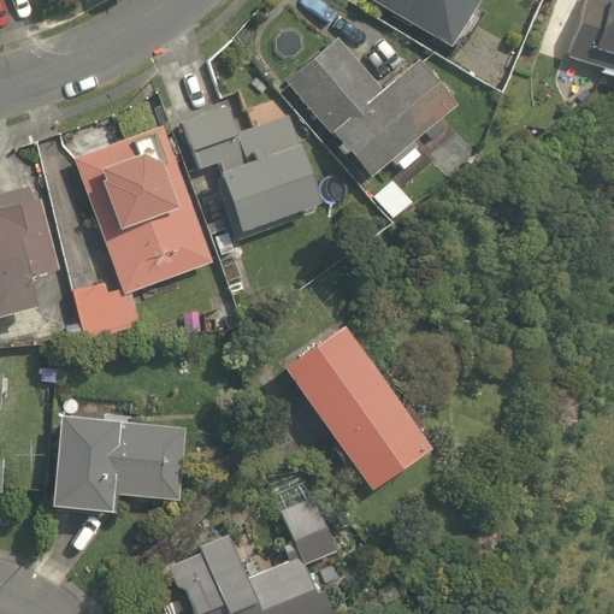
[(371,0),(449,47),(478,0),(371,0)]
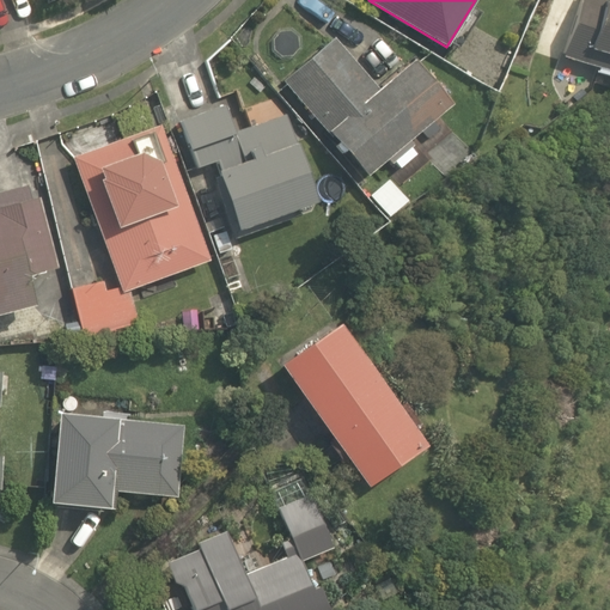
[(580,0),(562,56),(598,67),(597,72),(609,75),(609,0),(580,0)]
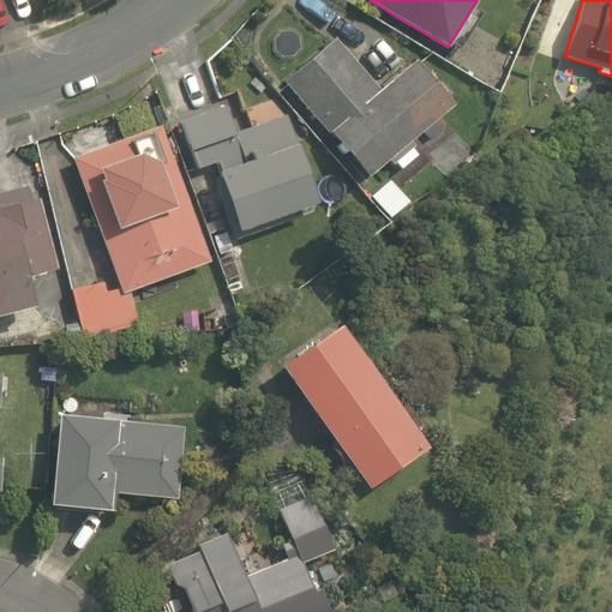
[(379,89),(335,37),(285,81),(367,177),(389,157),(394,163),(417,144),(412,138),(450,105),(412,60),(379,89)]
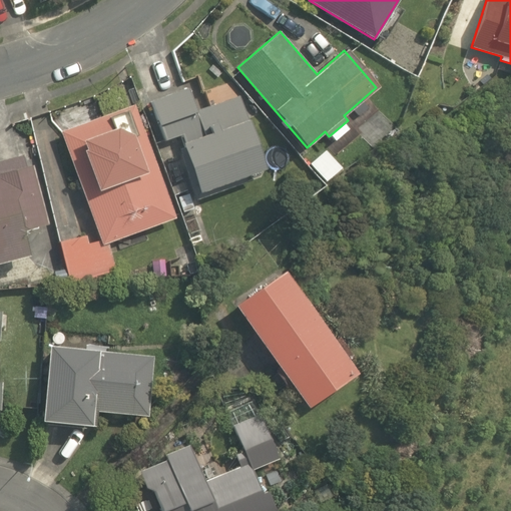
[(183,136),(200,194),(267,174),(243,96),(197,110),(191,88),(153,100),(165,141),(183,136)]
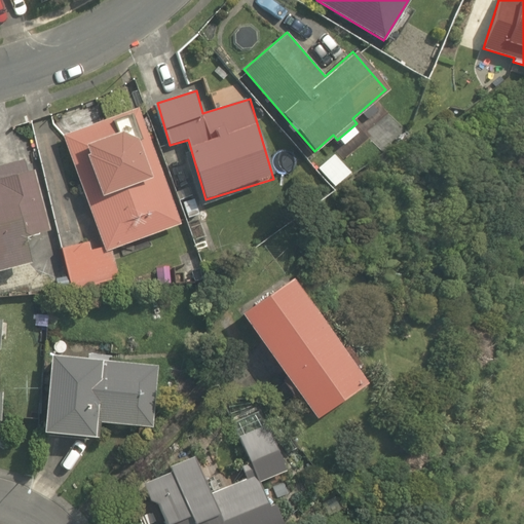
[(138,107),(63,134),(100,238),(95,239),(61,246),(72,289),(97,284),(99,288),(114,285),(113,278),(119,275),(112,249),(180,222),(138,107)]
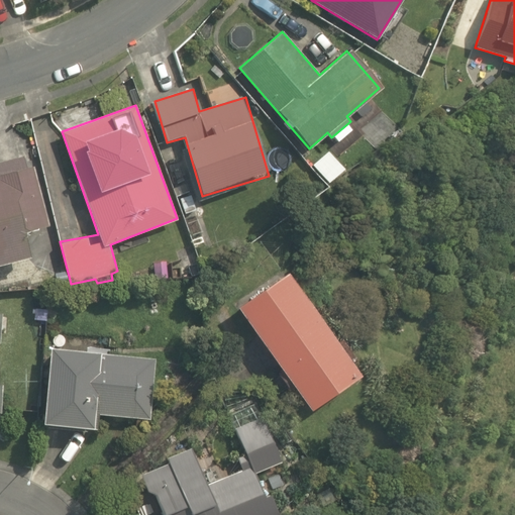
[(0,267),(30,260),(24,233),(47,227),(32,168),(27,169),(24,158),(0,163),(0,267)]
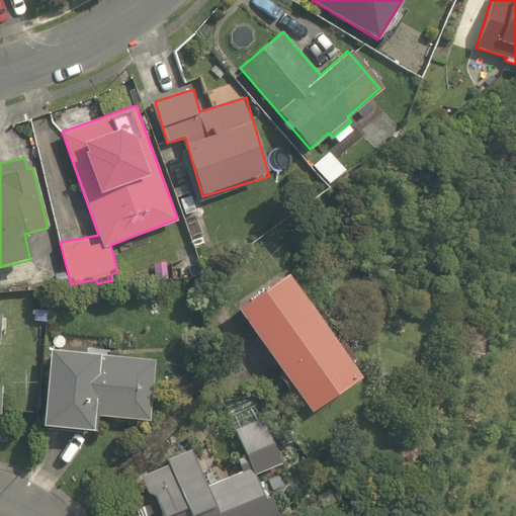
[(181,197),(186,213),(196,210),(192,194),(181,197)]
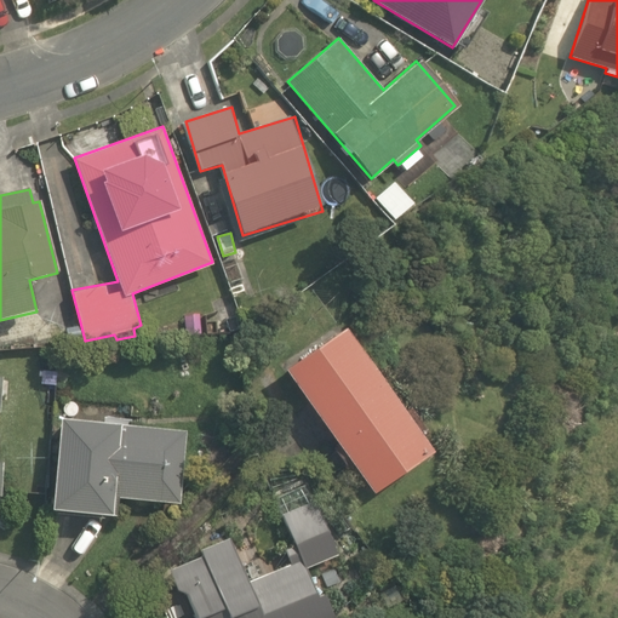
[(218,303),(221,331),(240,330),(238,301),(218,303)]
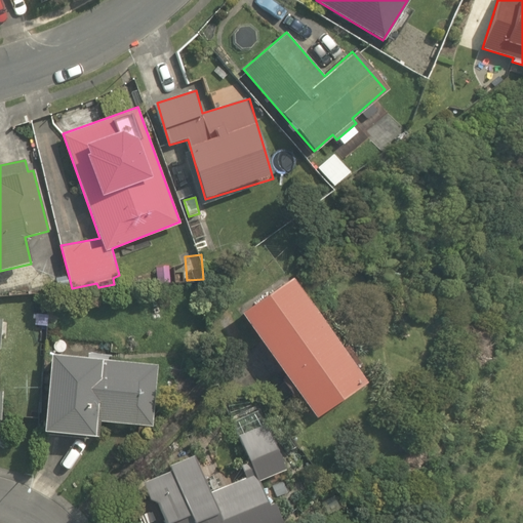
[(242,313),(314,418),(365,383),(293,278),(242,313)]
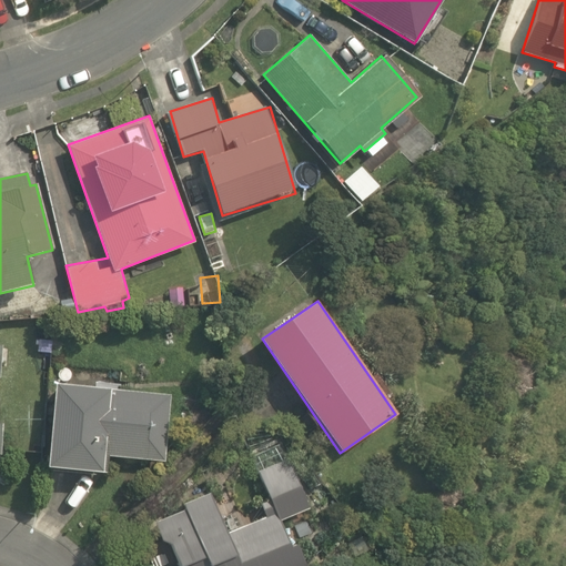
[(50,468),(108,473),(109,457),(167,461),(171,395),(56,387),(50,468)]
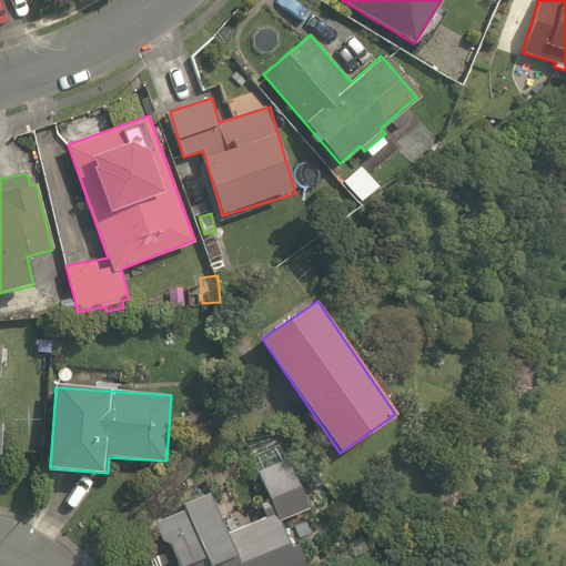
[(307,565),(300,544),(293,546),(282,519),(311,508),(290,458),(259,471),(275,512),(226,534),(212,493),(185,504),(188,509),(155,522),(162,539),(171,544),(180,565),(307,565)]
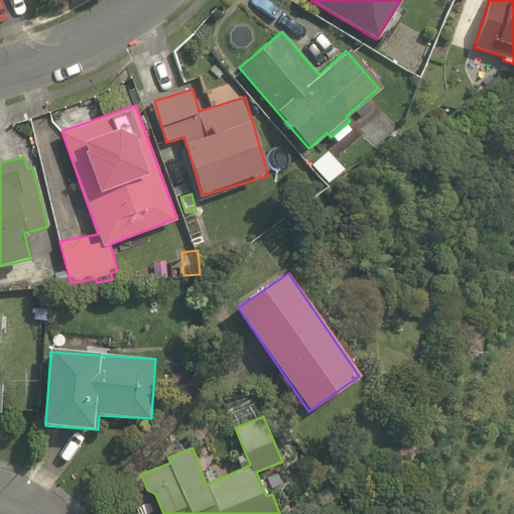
All buildings are outlined.
